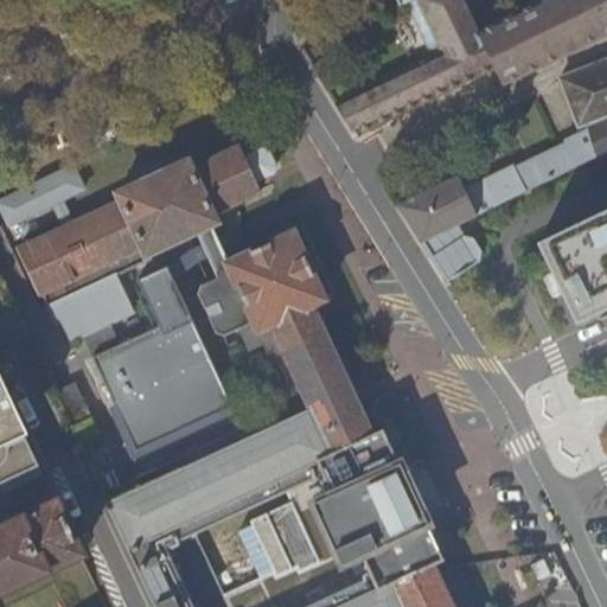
[(305,53),(359,138),(497,70),(505,85),(510,83),(510,82),(545,65),(545,66),(605,39),(604,38),(606,36),(606,0),(549,0),(521,14),(521,16),(484,33),(466,0),(398,0),(401,6),(403,5),(428,59),(351,97),(318,45),(305,53)]
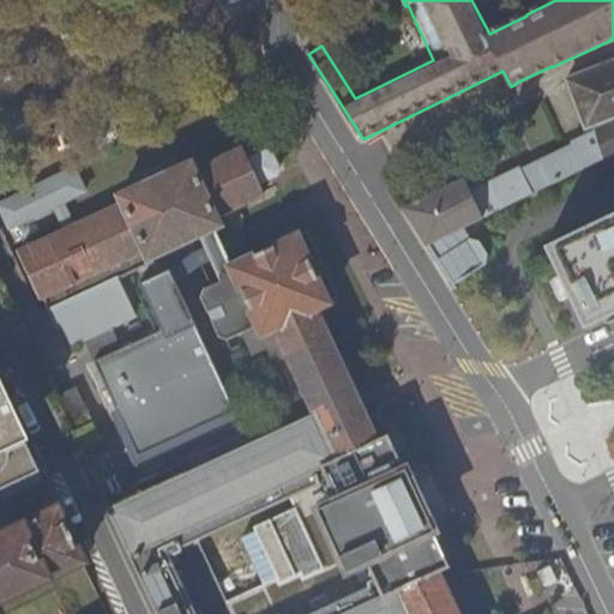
[(405,209),(453,286),(488,265),(489,258),(480,242),(471,241),(464,228),(613,155),(613,62),(569,80),(590,137),(573,144),(575,148),(523,173),(521,169),(471,192),(465,180),(405,209)]
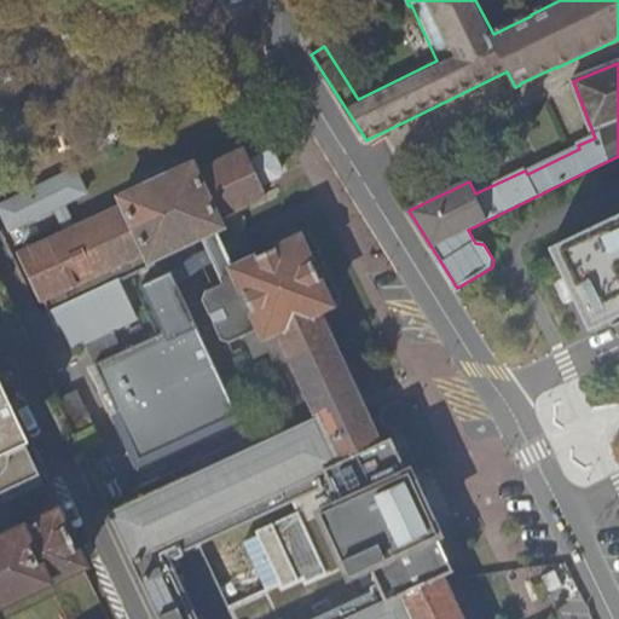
[(259,356),(275,350),(308,422),(116,512),(166,618),(462,618),(444,578),(457,571),(452,561),(451,562),(440,537),(441,536),(440,532),(438,525),(435,526),(417,484),(417,482),(416,479),(414,474),(412,474),(400,447),(401,446),(397,438),(385,444),(323,310),(335,304),(305,237),(238,267),(221,229),(225,226),(223,219),(268,197),(262,184),(282,175),(284,171),(277,155),(272,152),(252,162),(247,150),(200,172),(196,163),(123,197),(127,206),(77,229),(65,203),(90,192),(77,169),(1,207),(12,230),(58,207),(69,232),(24,253),(52,316),(59,312),(76,350),(139,319),(122,283),(158,265),(155,259),(206,236),(227,283),(209,291),(207,300),(225,340),(233,342),(249,335),(259,356)]
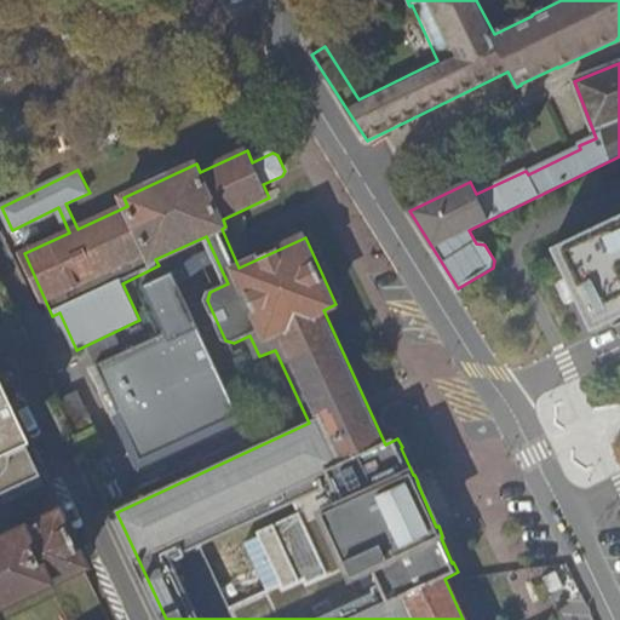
[(619,214),(551,248),(590,331),(619,316),(619,214)]
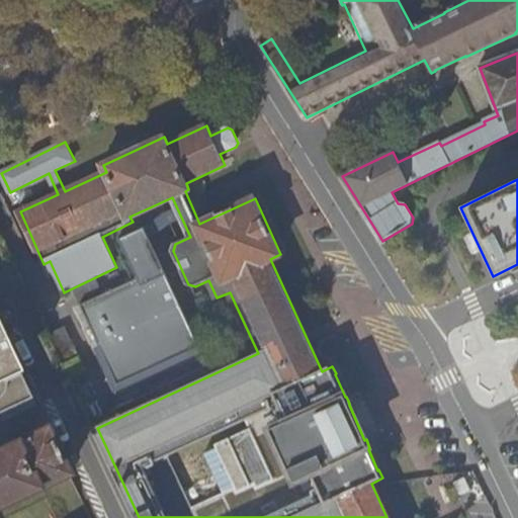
[(137,279),(80,301),(114,389),(200,355),(149,225),(119,236),(137,279)]
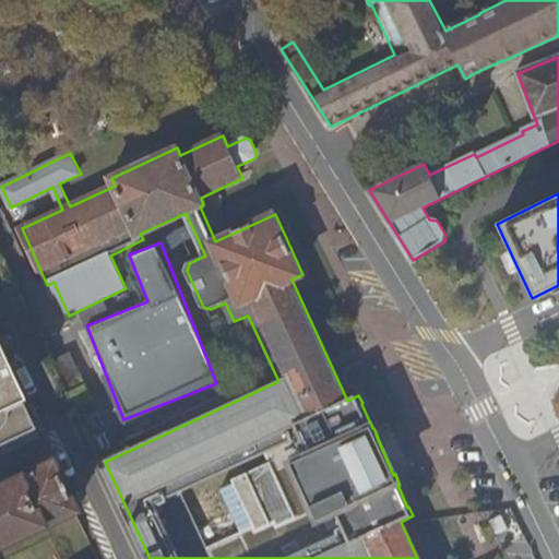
[(0,427),(4,426),(0,417),(9,413),(22,395),(0,347),(0,427)]
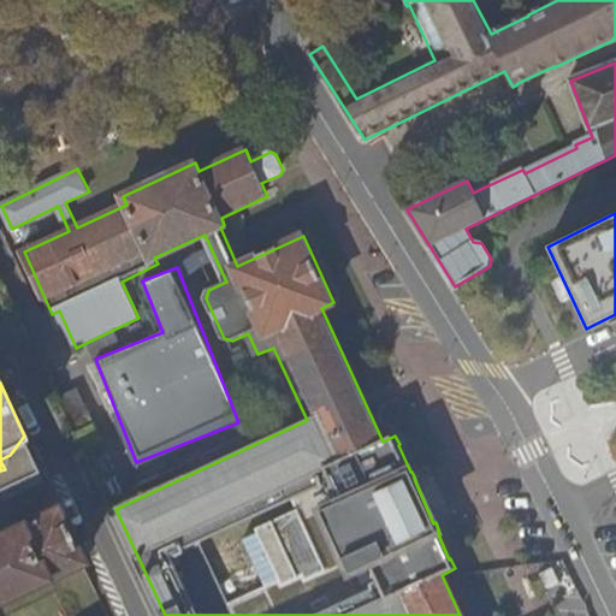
[(0,615),(0,600),(83,562),(59,510),(0,537),(0,615)]
